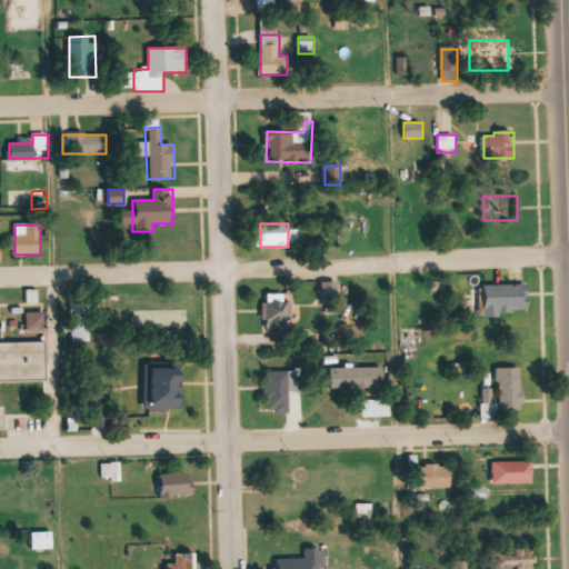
[(338,306),(338,281),(321,281),(321,306),(338,306)]
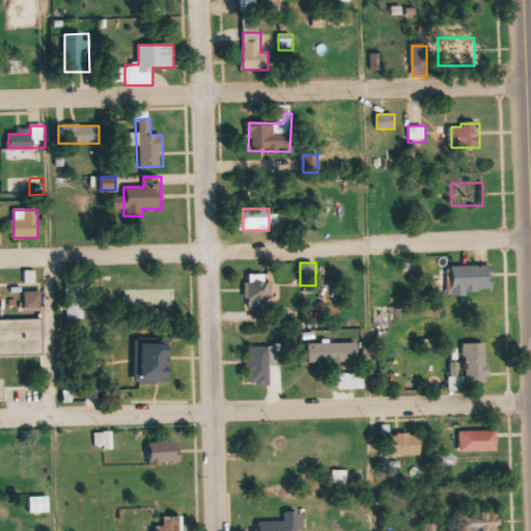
[(451,292),(494,292),(494,266),(451,266),(451,292)]
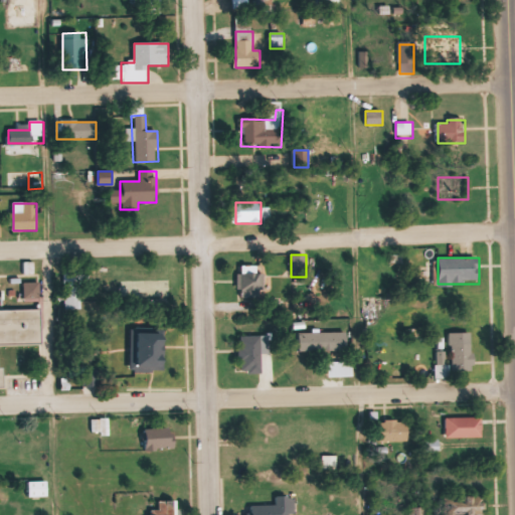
[(256,266),(238,266),(238,298),(264,298),(264,273),(256,273),(256,266)]
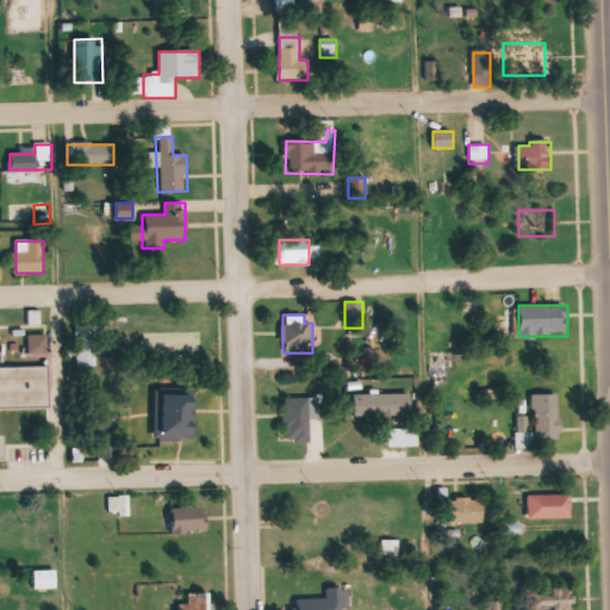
[(98,367),(98,318),(76,318),(76,367),(98,367)]
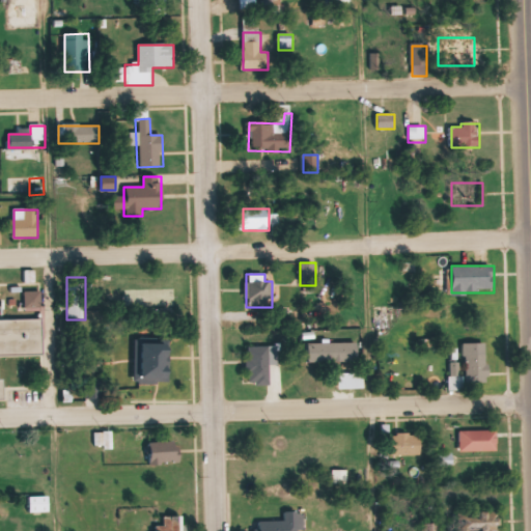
[(42,311),(42,291),(25,291),(25,311),(42,311)]
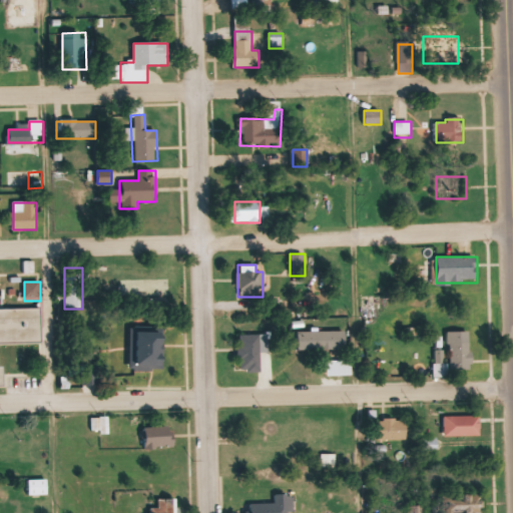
[(0,386),(4,387),(4,367),(0,366),(0,344),(42,343),(42,308),(0,309),(0,386)]
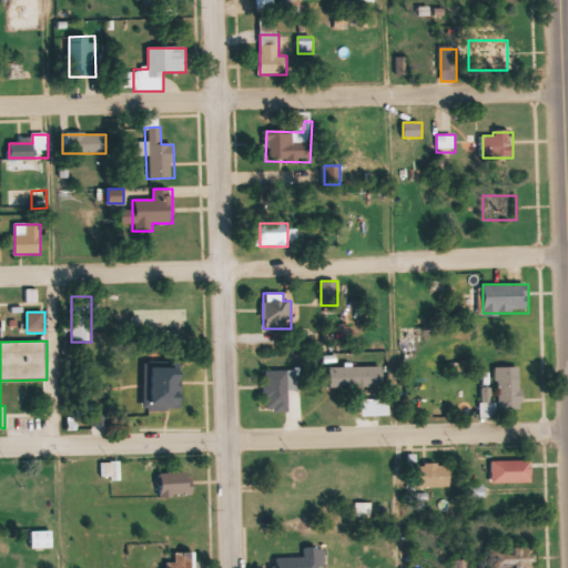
[(383,367),(327,367),(327,387),(383,387),(383,367)]
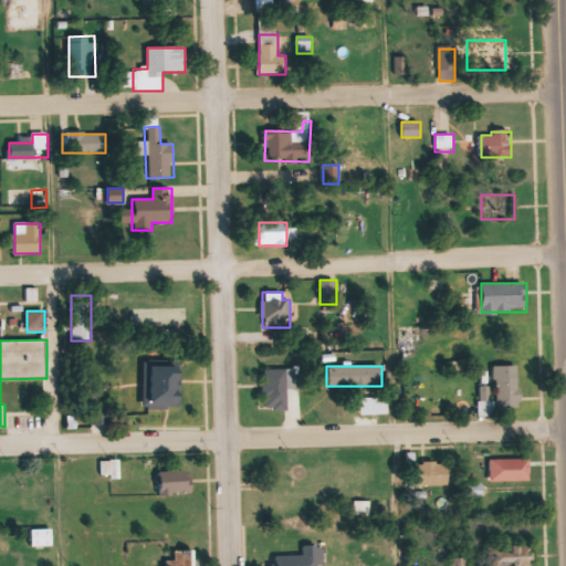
[(263,369),(264,411),(289,411),(287,389),(296,389),(296,369),(263,369)]
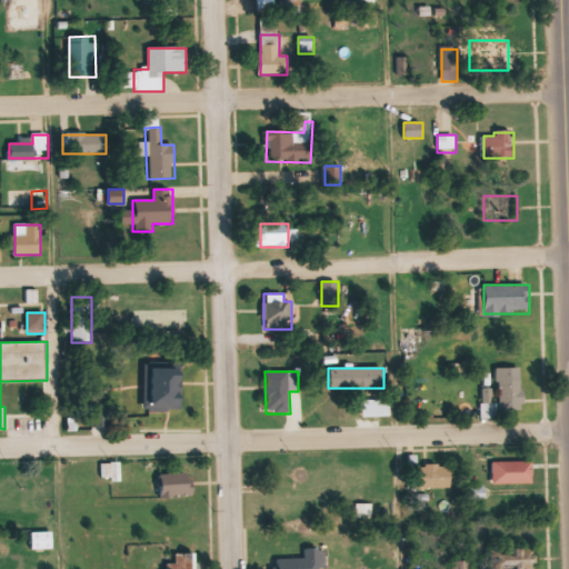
[(179,403),(179,373),(139,373),(139,403),(179,403)]
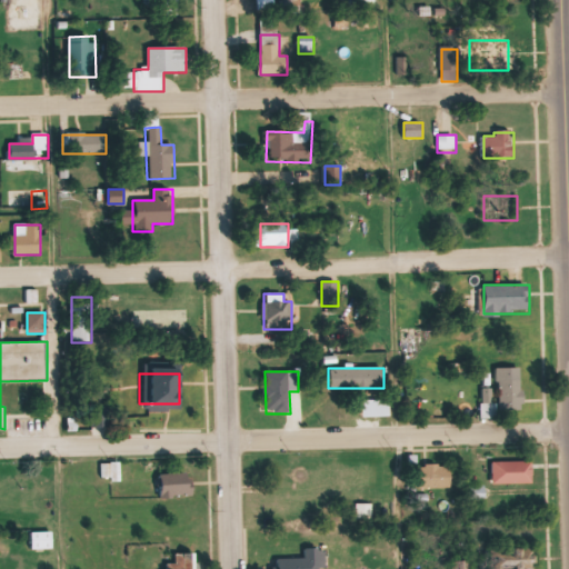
[(500,380),(500,410),(523,410),(523,380),(500,380)]
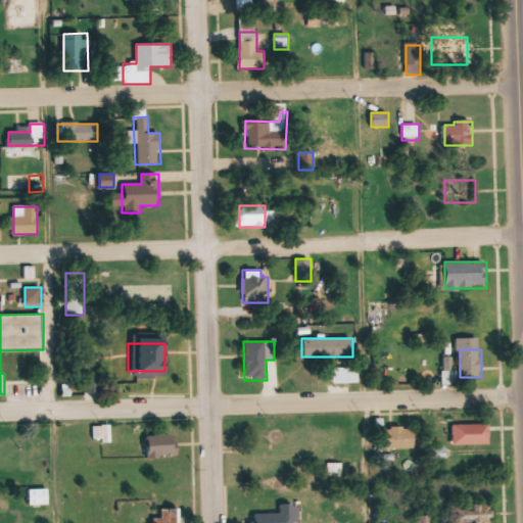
[(359,383),(359,368),(333,368),(333,383),(359,383)]
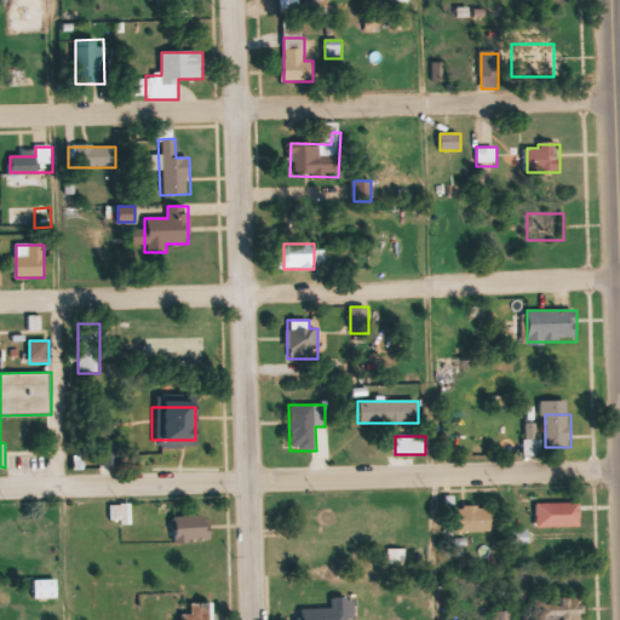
[(547,503),(547,527),(580,527),(580,503),(547,503)]
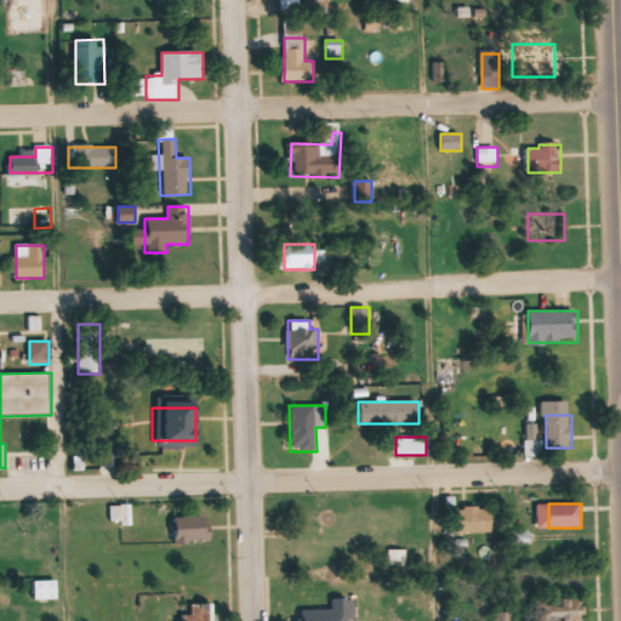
[(131,507),(112,507),(112,523),(131,523),(131,507)]
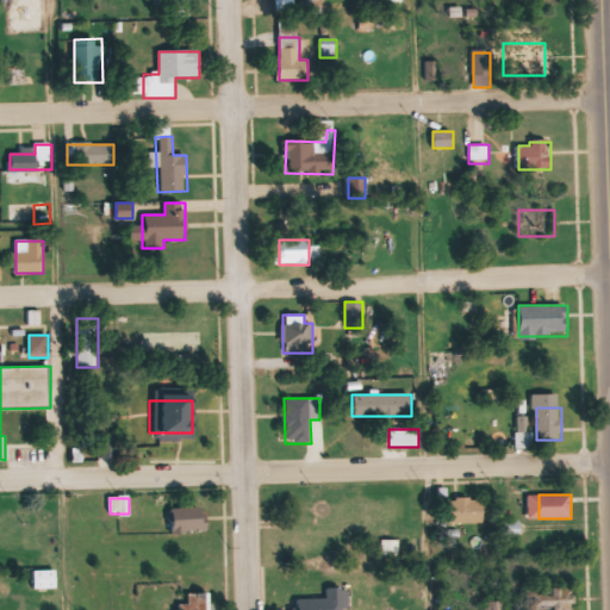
[(484,523),(484,499),(452,498),(452,523),(484,523)]
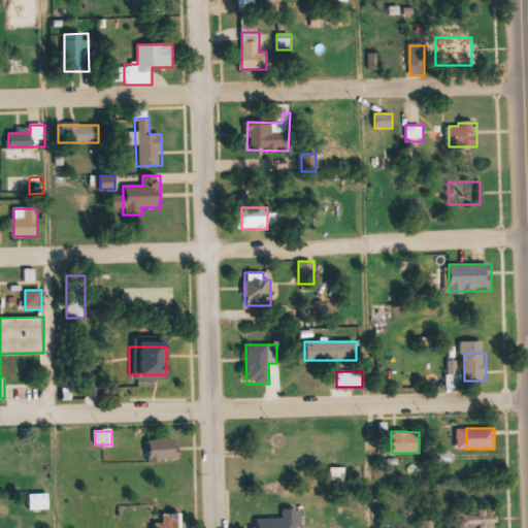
[(149,461),(178,460),(178,439),(149,440),(149,461)]
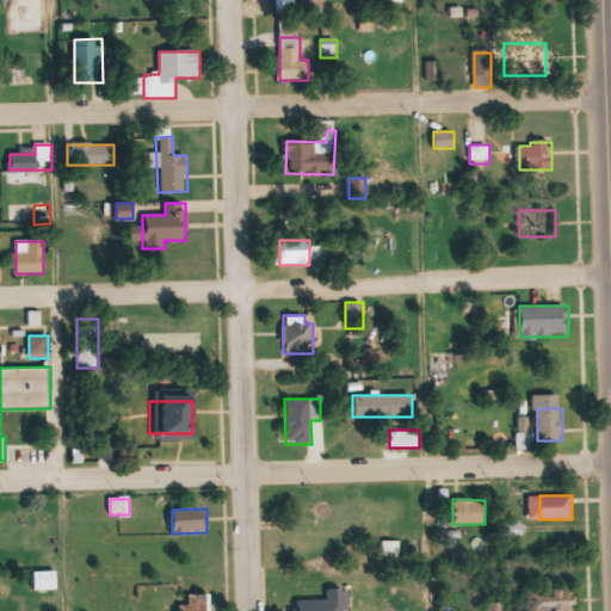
[(56,571),(34,571),(34,590),(56,590),(56,571)]
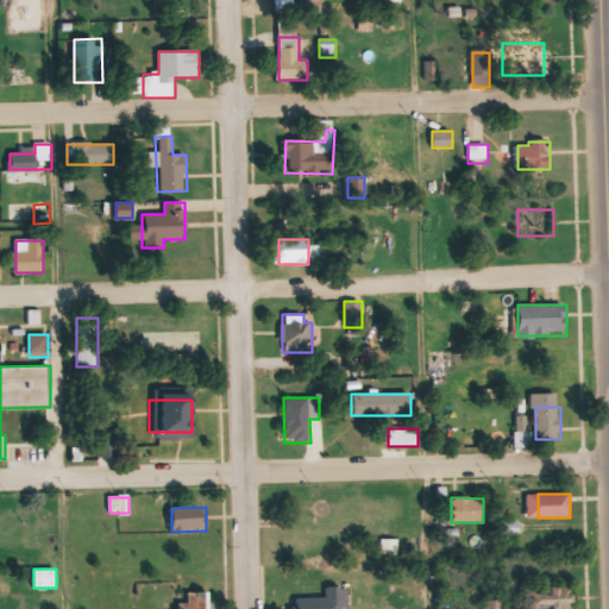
[(341,608),(343,608),(350,608),(349,585),(326,586),(327,597),(294,598),(294,608),(341,608)]
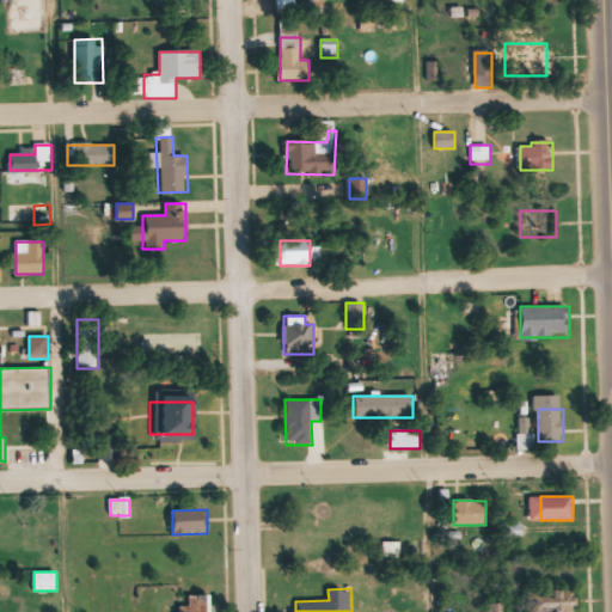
[(575,611),(576,591),(530,591),(528,611),(575,611)]
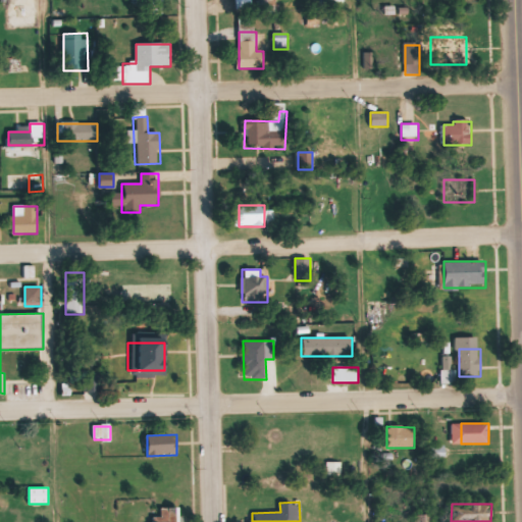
[(179,521),(179,507),(156,507),(156,521),(179,521)]
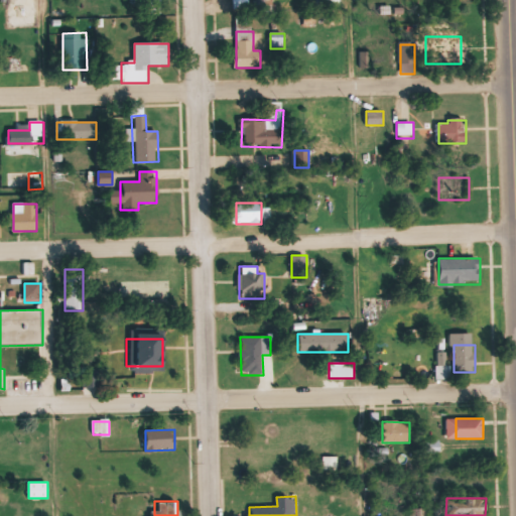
[(426,515),(427,507),(410,507),(409,515),(426,515)]
